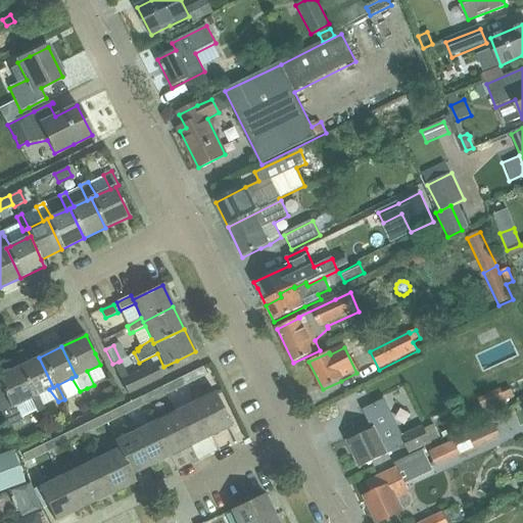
[(39,358),(17,368),(32,397),(28,399),(36,412),(37,413),(43,410),(36,395),(49,389),(53,387),(39,358)]
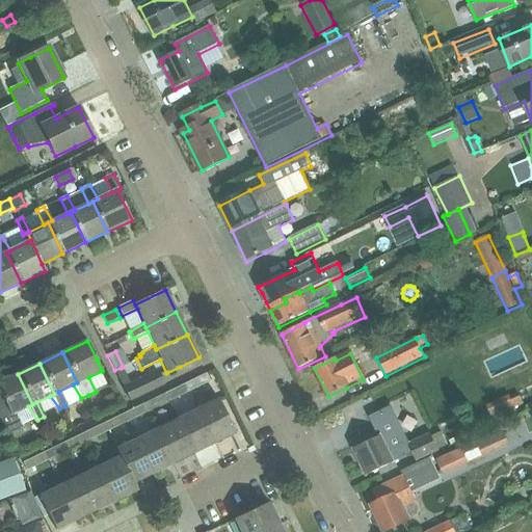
[(128,383),(121,368),(114,370),(123,387),(128,383)]
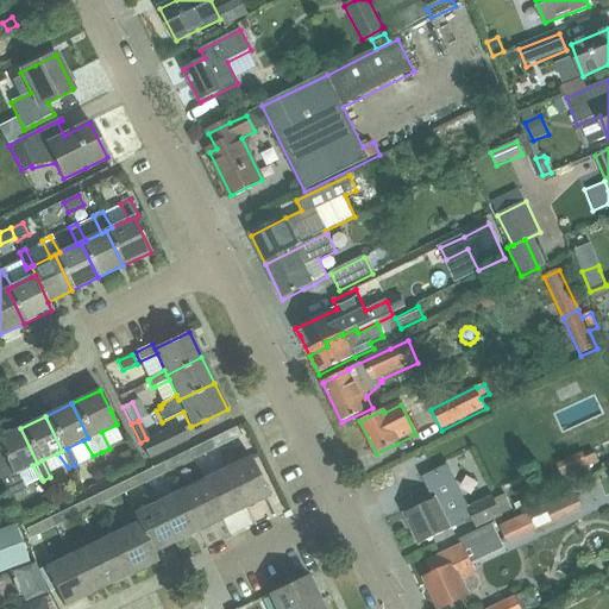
[(148,460),(186,441),(179,426),(140,445),(148,460)]
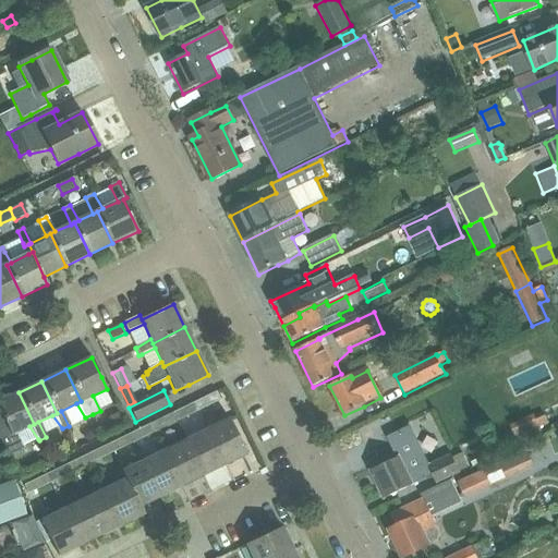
[(0,412),(1,413),(0,413),(0,445),(5,457),(14,452),(23,448),(22,447),(38,439),(29,426),(34,424),(19,392),(0,401),(0,412)]
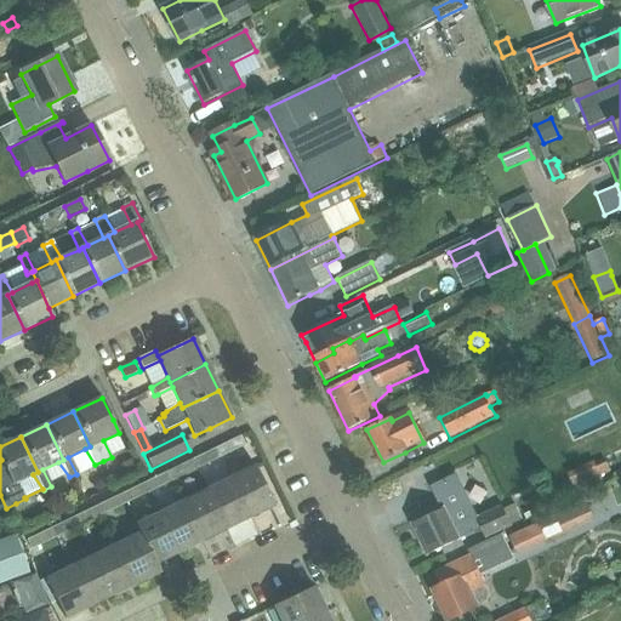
[(240,437),(218,448),(215,450),(218,459),(245,445),(240,437)]
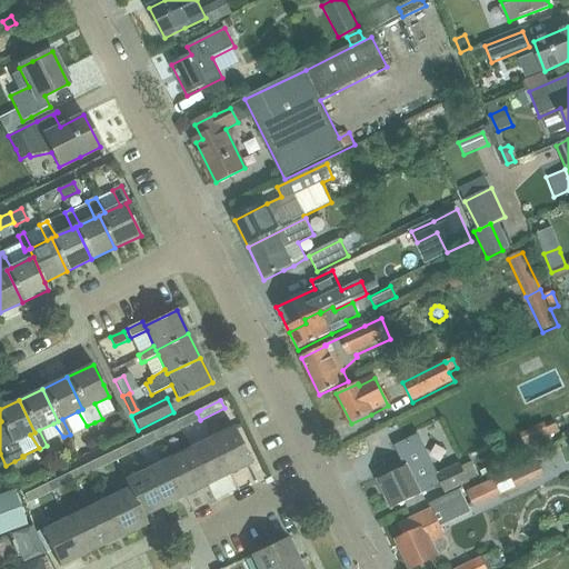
[(197,412),(176,422),(180,430),(200,420),(197,412)]
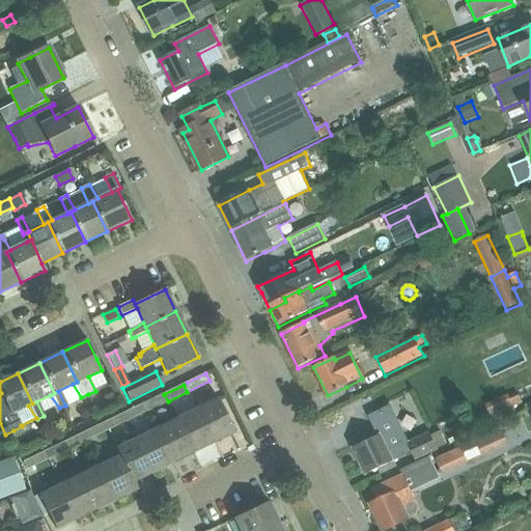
[(515,390),(484,401),(491,416),(522,404),(515,390)]
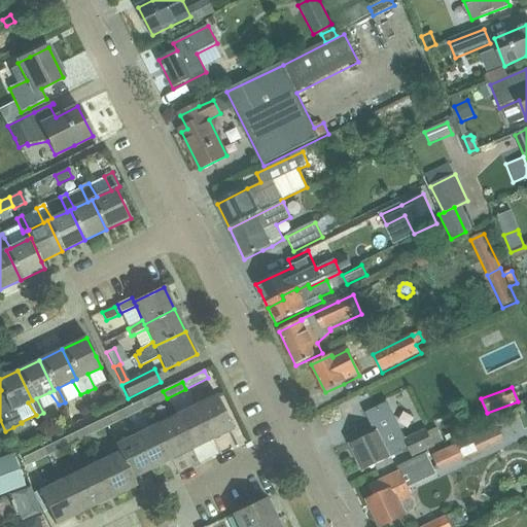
[(120,401),(114,389),(103,395),(109,408),(120,401)]
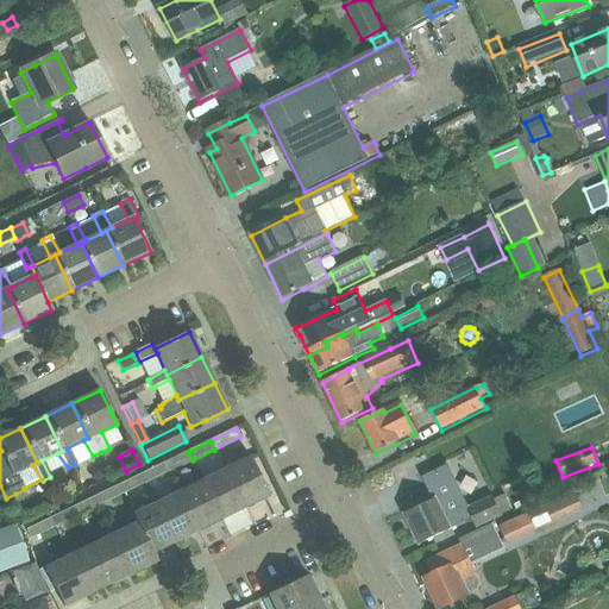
[(193,460),(188,452),(165,463),(169,472),(193,460)]
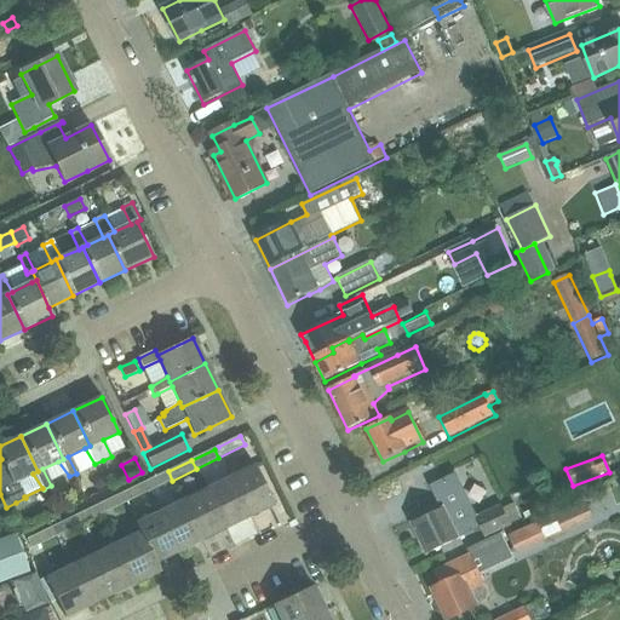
[(254,466),(233,476),(230,477),(250,517),(274,506),(254,466)]
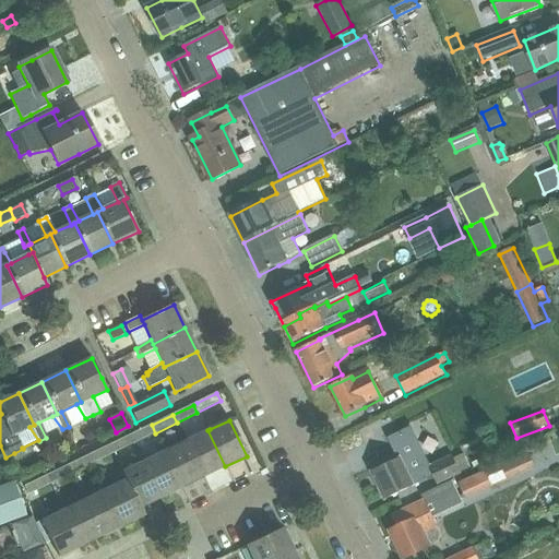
[(155,433),(152,425),(131,435),(135,443),(155,433)]
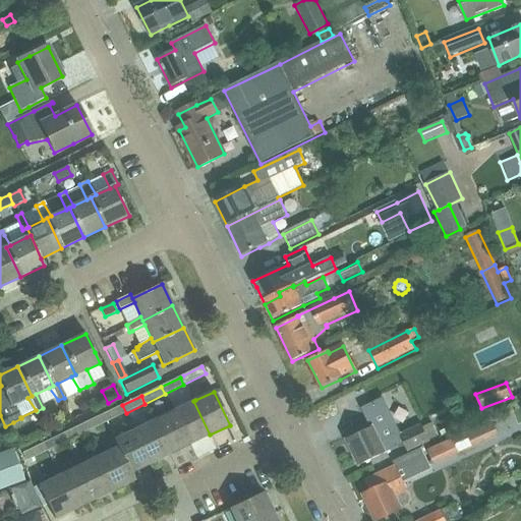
[(396,448),(404,445),(399,435),(401,433),(384,397),(361,408),(371,428),(347,440),(359,466),(396,448)]
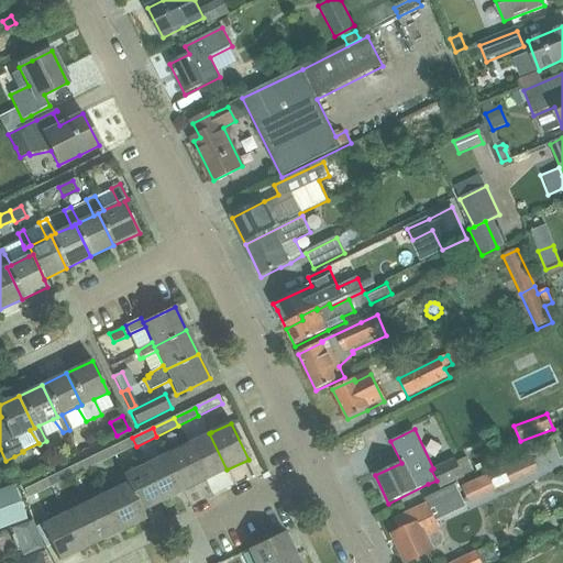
[(227,470),(209,433),(188,444),(206,481),(227,470)]
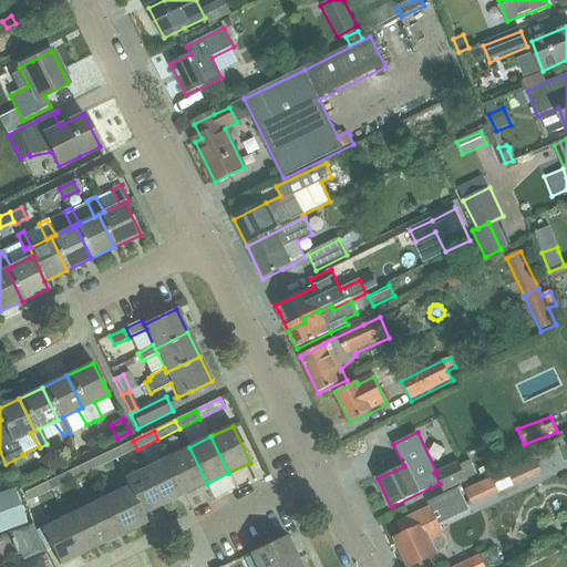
[(137,450),(133,441),(112,452),(116,460),(137,450)]
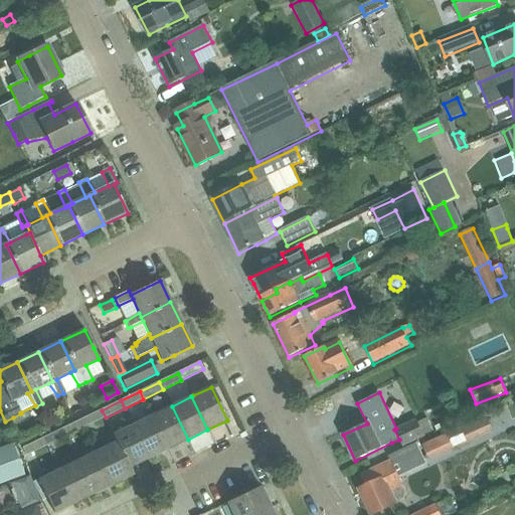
[(514,402),(415,449),(422,464),(455,449),(454,447),(467,441),(468,444),(514,421),(514,402)]
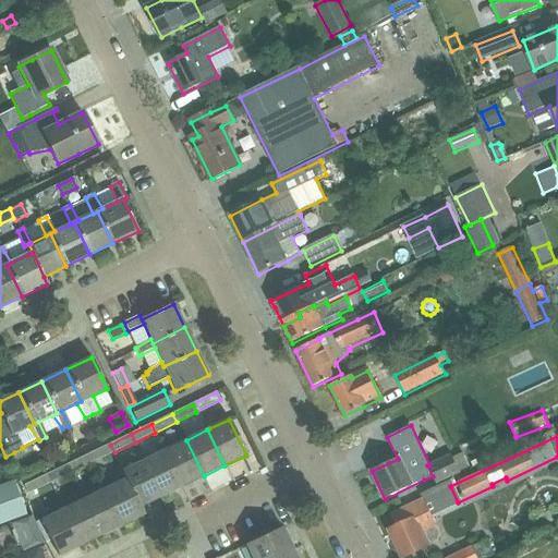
[(166,450),(183,486),(204,476),(186,440),(166,450)]
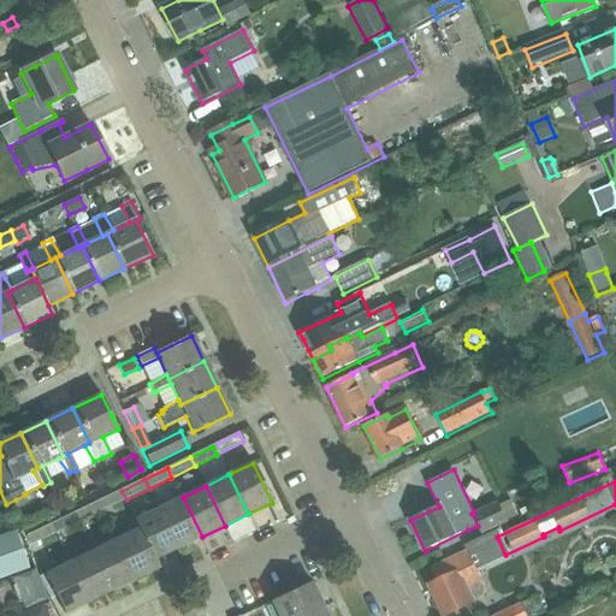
[(126,499),(122,491),(98,503),(102,511),(126,499)]
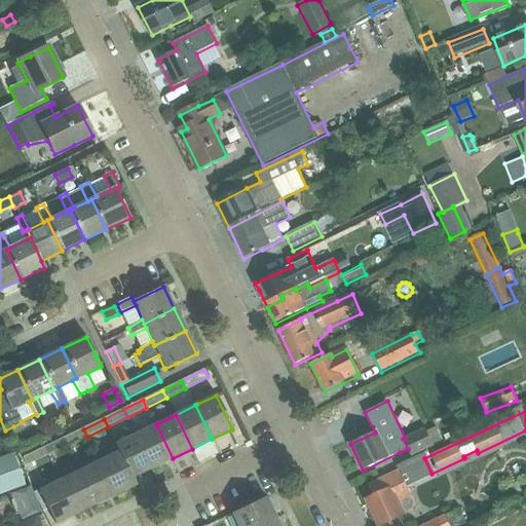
[(152,468),(173,458),(156,424),(136,435),(152,468)]
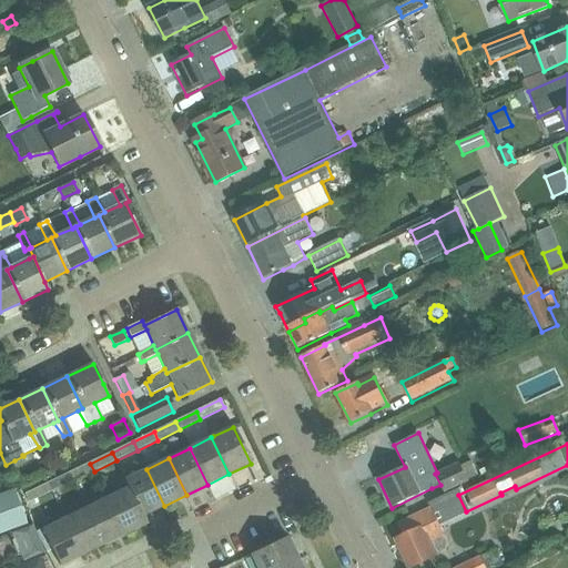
[(440,485),(445,494),(469,483),(459,462),(437,473),(435,474),(440,485)]
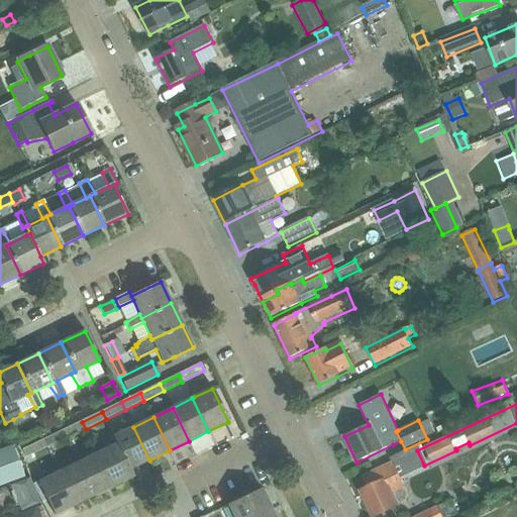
[(62,431),(66,439),(86,429),(82,422),(62,431)]
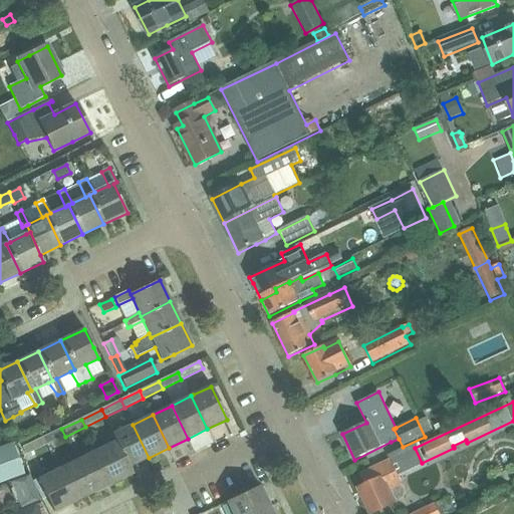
[(113,434),(117,441),(130,467),(149,458),(133,425),(113,434)]
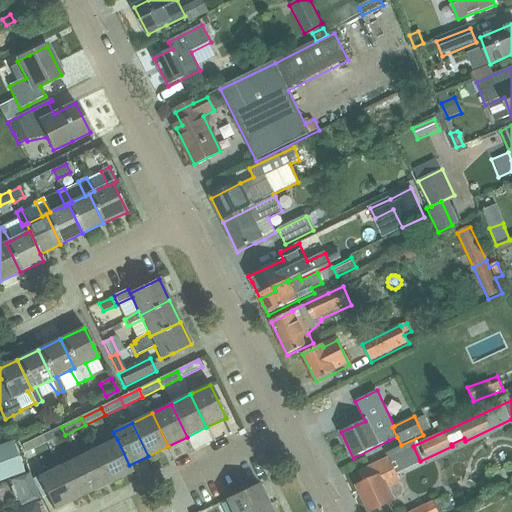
[(42,437),(45,445),(65,435),(61,427),(42,437)]
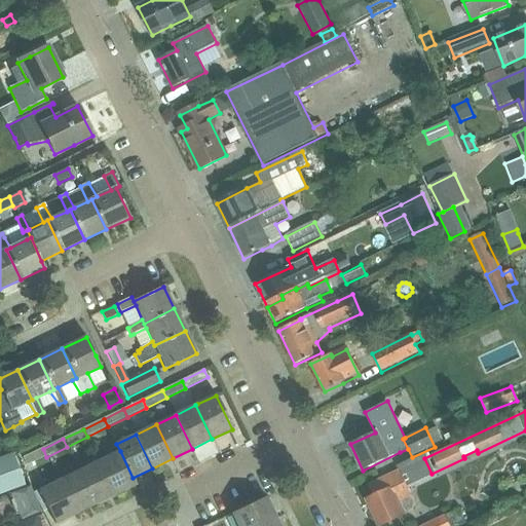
[(46,457),(43,449),(23,459),(26,466),(46,457)]
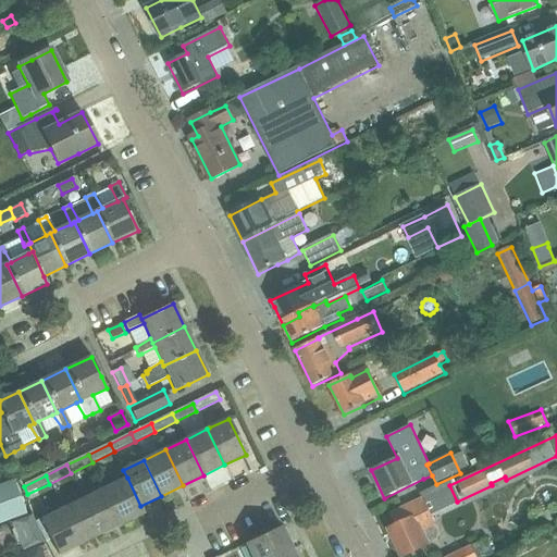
[(127,478),(106,489),(123,524),(145,514),(140,506),(127,478)]
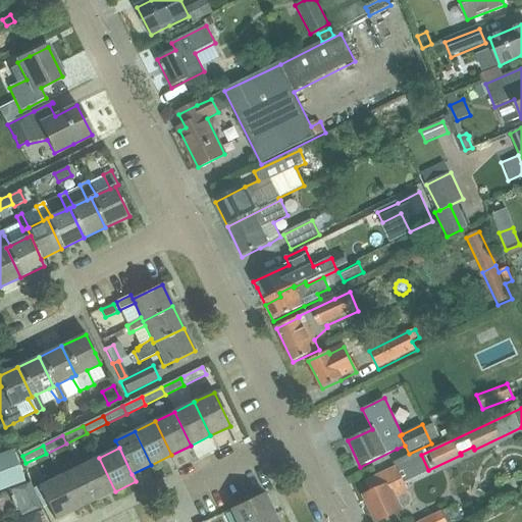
[(12,451),(0,455),(0,491),(10,488),(24,483),(12,451)]
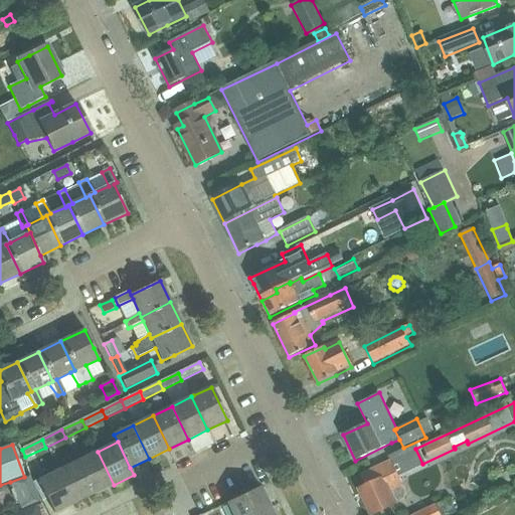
[(94,494),(114,485),(98,452),(77,462),(94,494)]
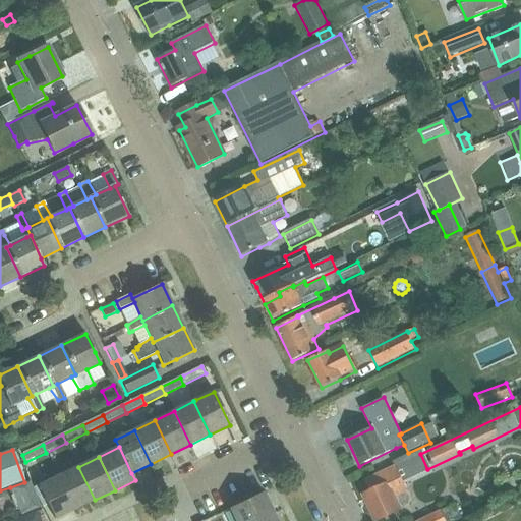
[(395,466),(388,470),(365,480),(370,491),(365,495),(379,520),(399,511),(408,506),(410,505),(411,501),(411,499),(410,497),(409,493),(395,466)]
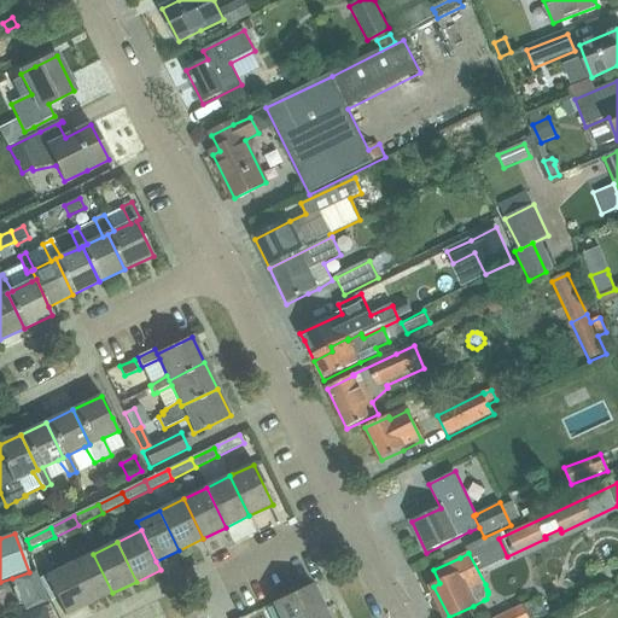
[(112,593),(93,554),(70,565),(89,605),(112,593)]
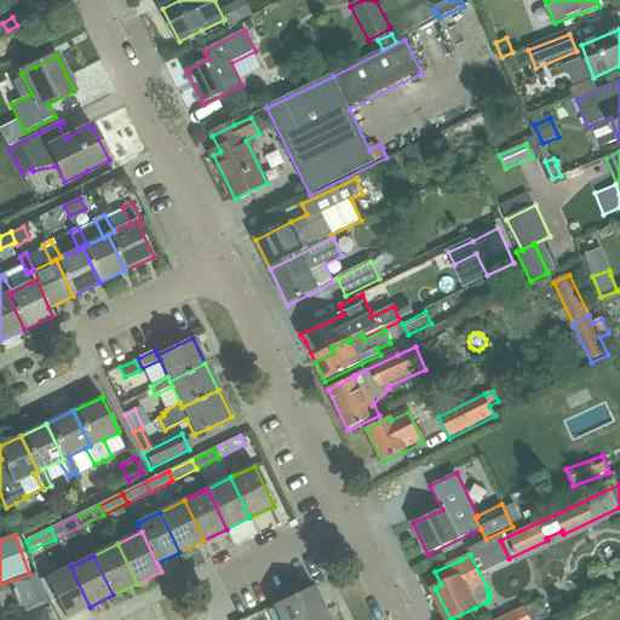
[(65,618),(90,607),(70,567),(46,579),(65,618)]
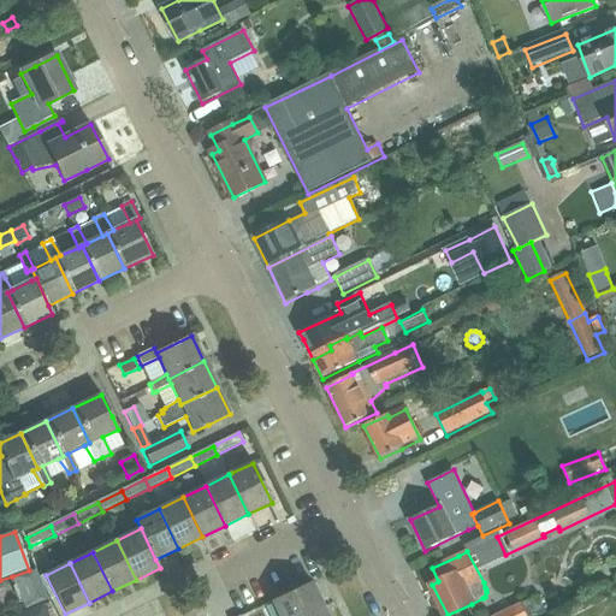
[(29,570),(12,576),(23,608),(46,599),(34,568),(29,570)]
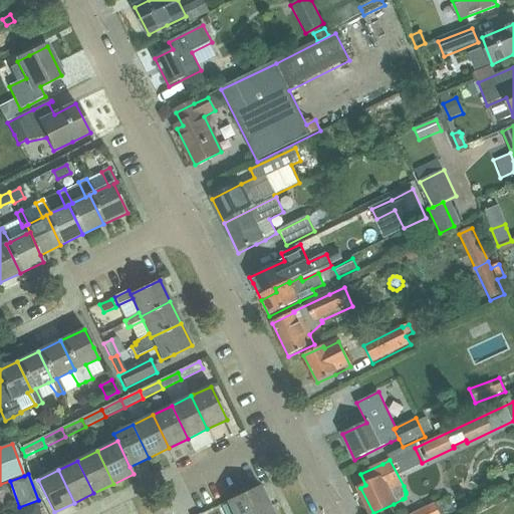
[(232,513),(253,513),(269,506),(260,486),(227,502),(232,513)]
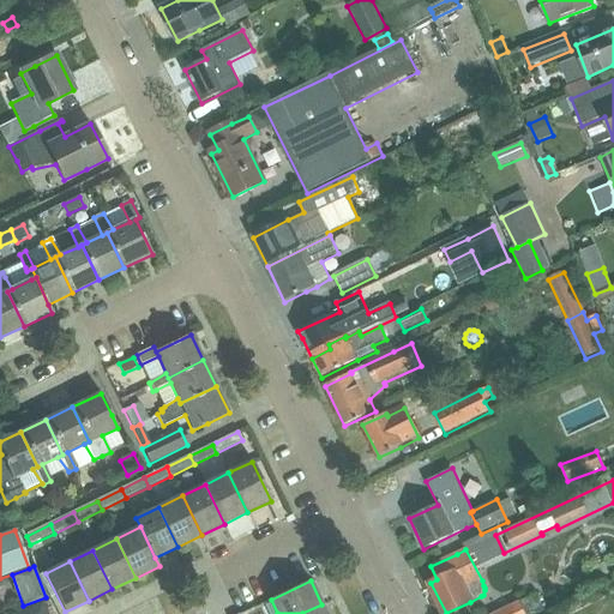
[(524,613),(519,602),(494,613),(524,613)]
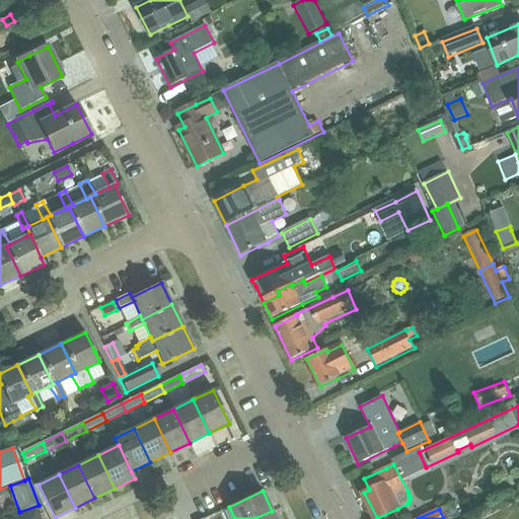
[(41,518),(38,510),(24,515),(25,518),(41,518)]
